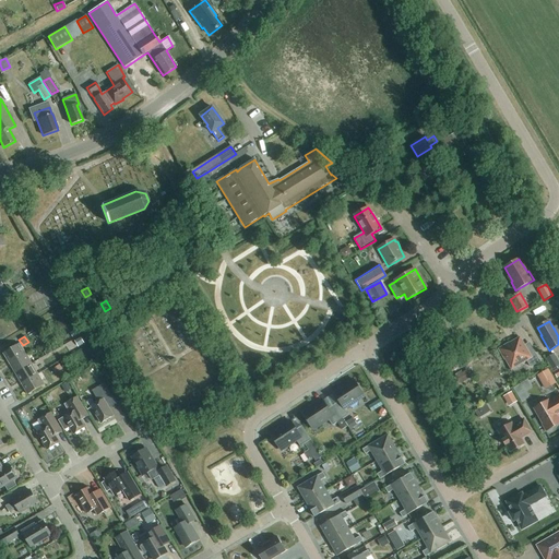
[(523,346),(520,340),(509,345),(509,344),(499,349),(504,358),(506,358),(512,368),(526,360),(531,368),(540,361),(534,352),(535,352),(530,342),(523,346)]
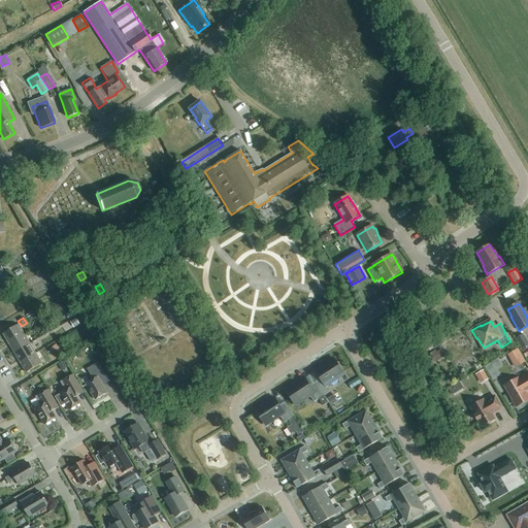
[(8,343),(24,335),(19,325),(3,334),(8,343)]
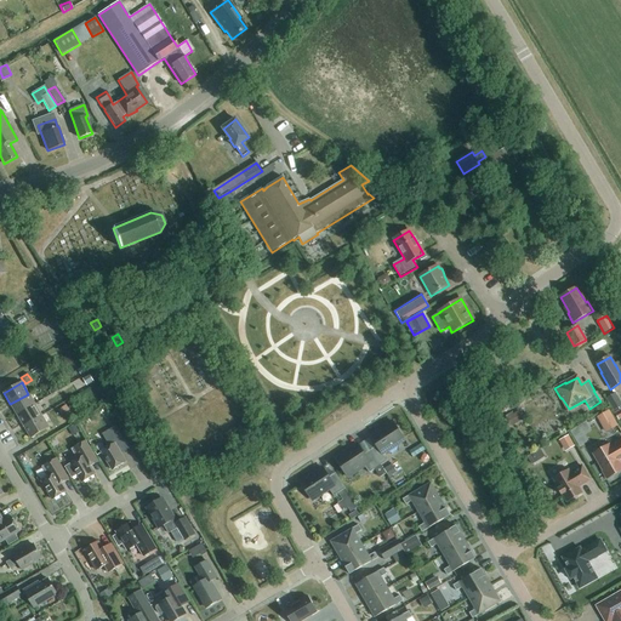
[(614,411),(620,406),(620,402),(615,393),(607,398),(614,411)]
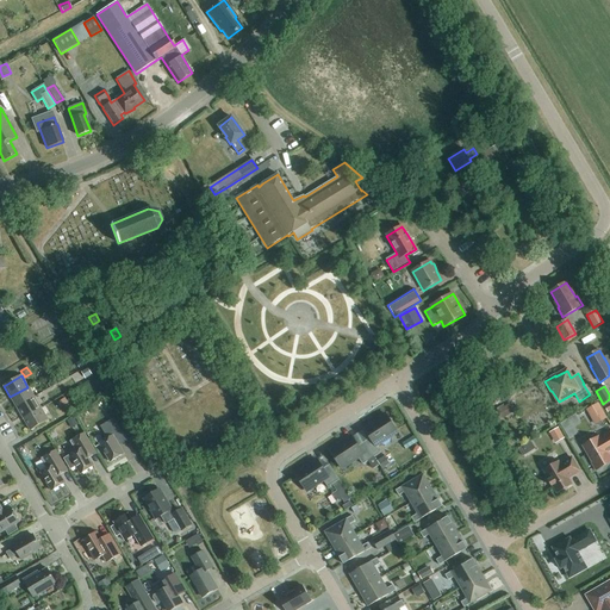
[(17,409),(35,398),(27,387),(10,397),(17,409)]
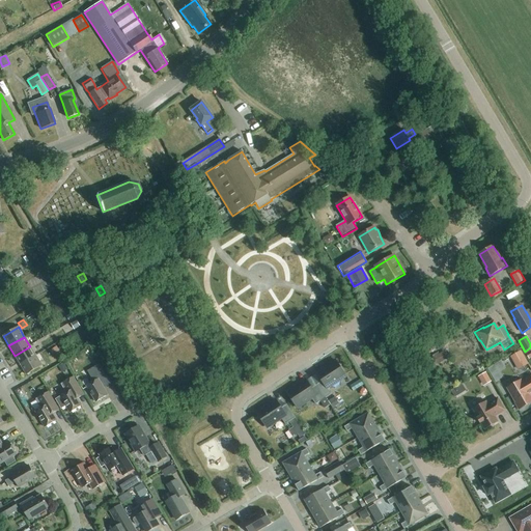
[(21,365),(36,357),(30,346),(15,356),(21,365)]
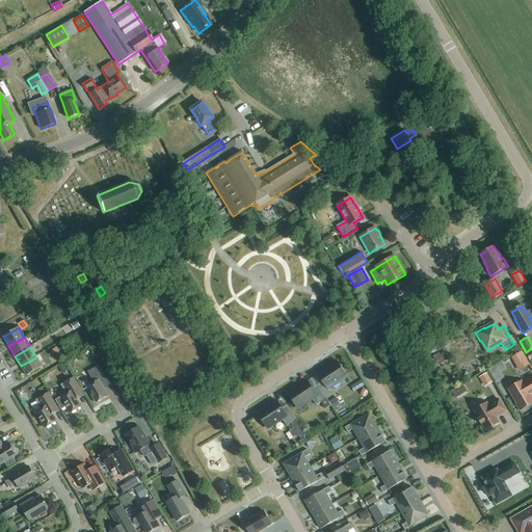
[(437,366),(448,360),(444,352),(433,358),(437,366)]
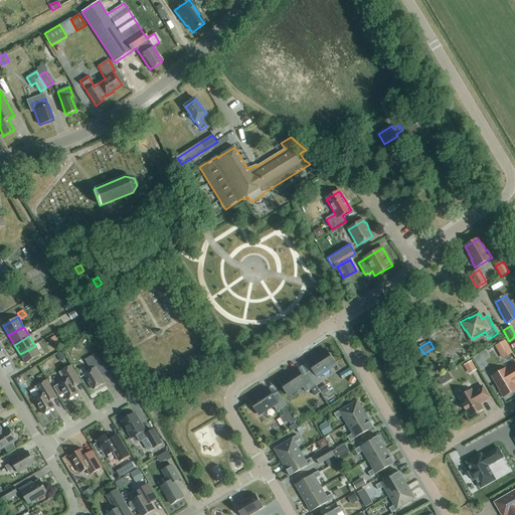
[(512,353),(505,341),(495,347),(502,359),(512,353)]
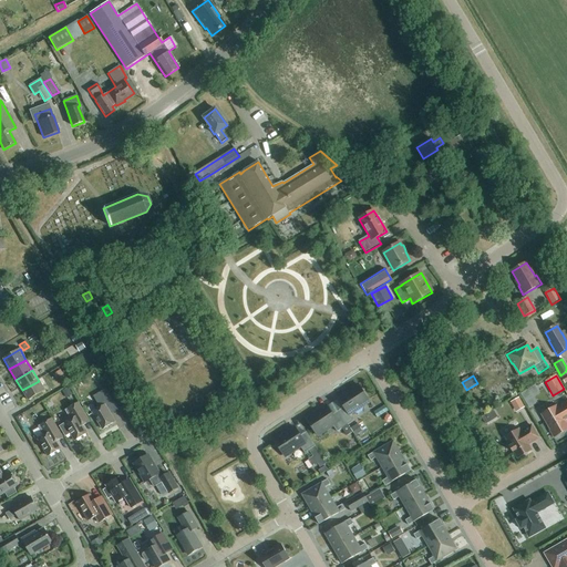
[(39,381),(22,390),(28,401),(44,391),(39,381)]
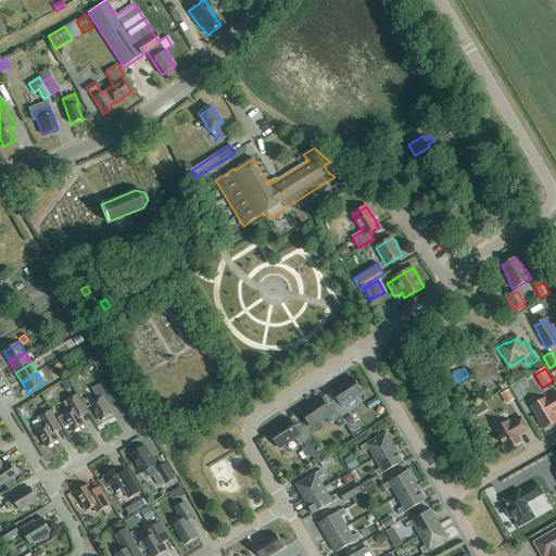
[(523,390),(530,386),(525,378),(510,387),(519,401),(527,395),(523,390)]
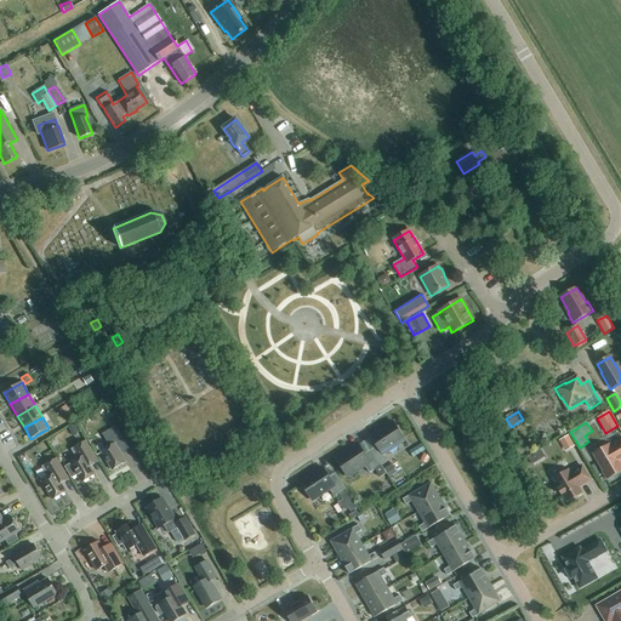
[(370,451),(380,466),(387,462),(382,454),(404,440),(392,423),(370,438),(376,446),(370,451)]
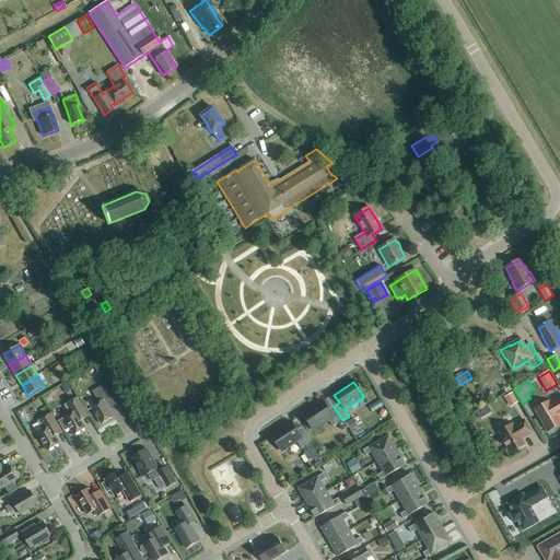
[(65,392),(70,388),(67,383),(61,386),(65,392)]
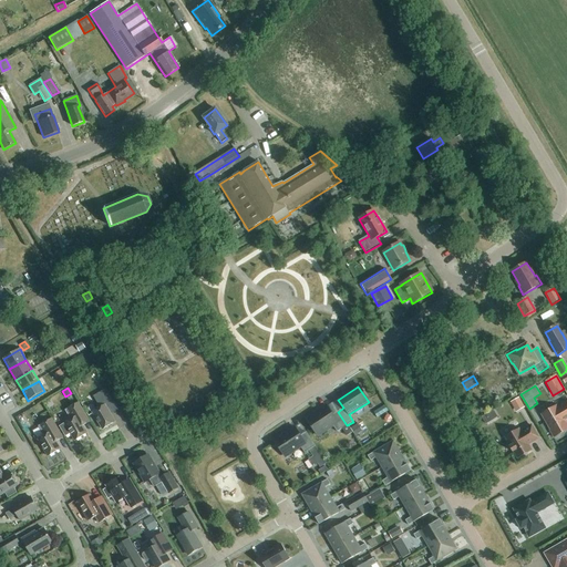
[(102,430),(115,422),(111,415),(119,411),(105,390),(93,397),(100,408),(92,413),(102,430)]
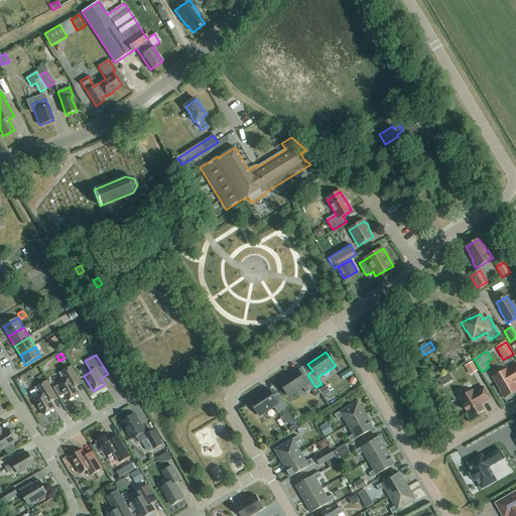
[(470,375),(478,371),(472,362),(465,366),(470,375)]
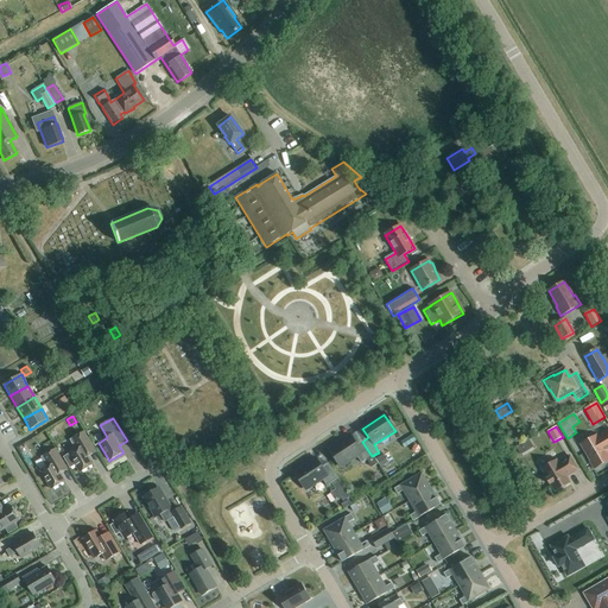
[(607,450),(607,430),(597,437),(596,436),(581,445),(595,469),(607,460),(607,455),(606,453),(607,450)]
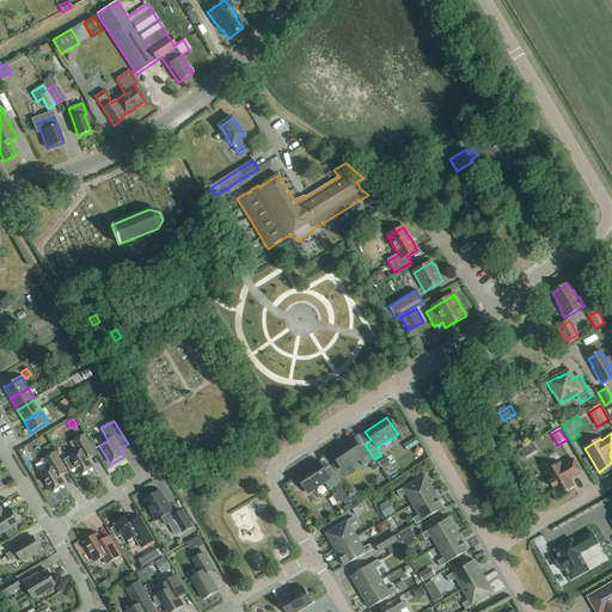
[(69,458),(65,460),(72,472),(77,470),(80,476),(95,469),(90,460),(97,456),(84,435),(71,444),(77,453),(69,458)]
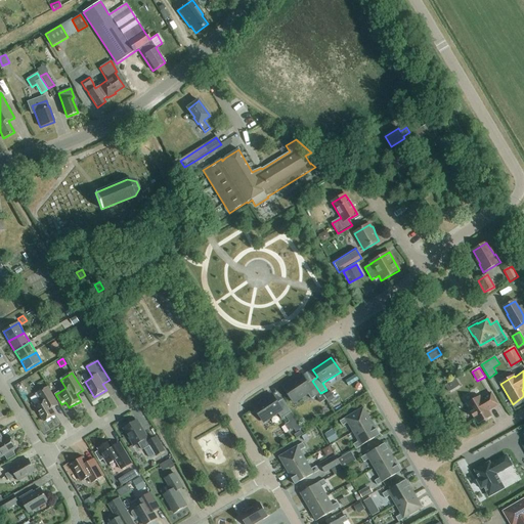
[(324,400),(320,393),(312,381),(308,384),(302,376),(284,388),(293,402),(307,393),(311,399),(316,396),(320,403),(324,400)]
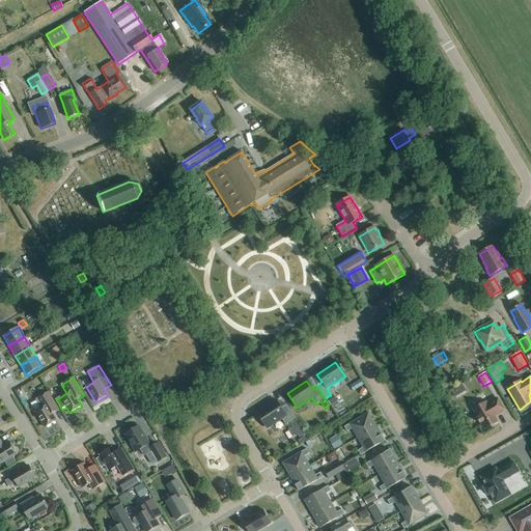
[(463,383),(452,389),(455,395),(467,389),(463,383)]
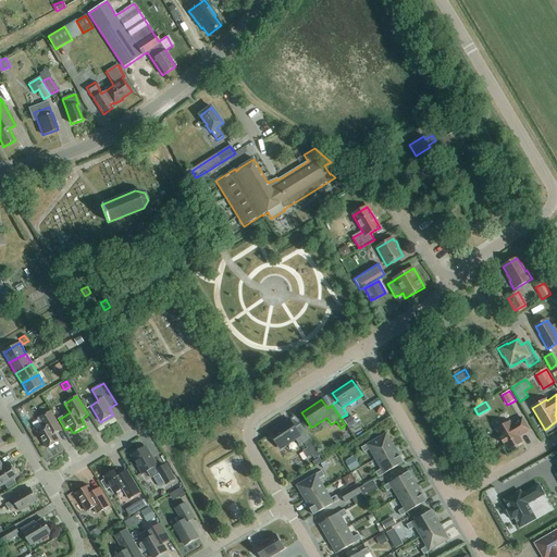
[(47,449),(60,442),(54,434),(61,430),(50,412),(38,420),(44,429),(37,432),(47,449)]
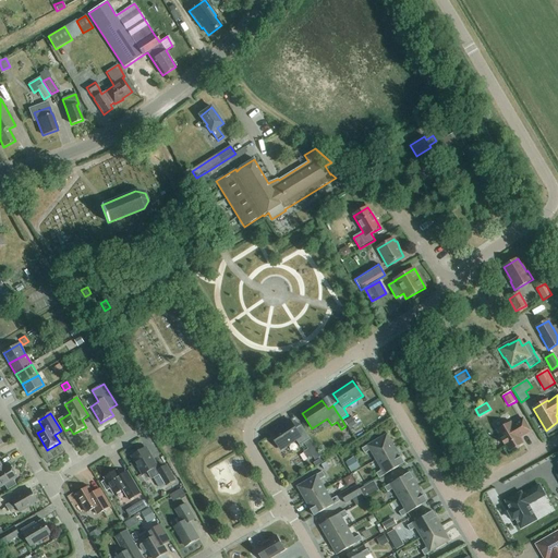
[(361,423),(355,414),(344,422),(350,431),(361,423)]
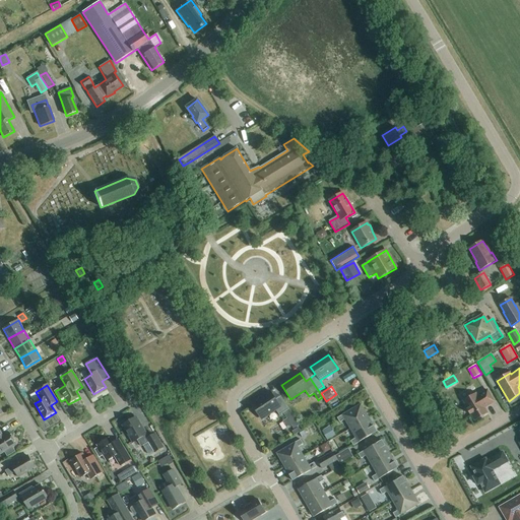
[(494,402),(488,391),(477,396),(475,394),(463,401),(468,409),(467,409),(470,415),(471,414),(474,420),(488,413),(483,408),(494,402)]
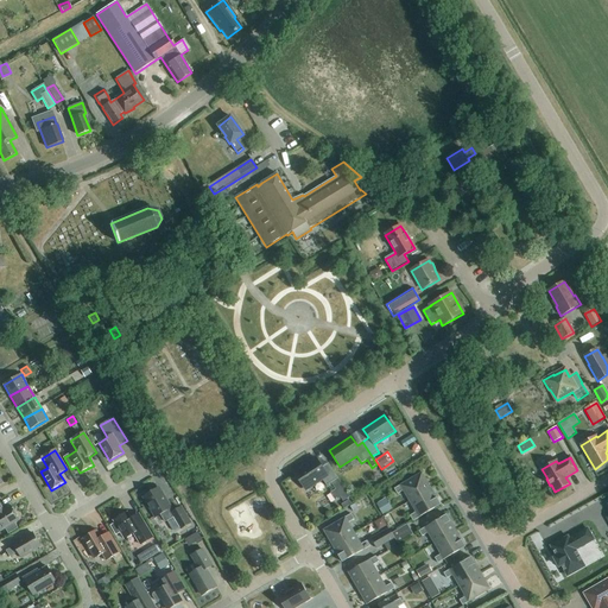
[(328,464),(322,468),(316,458),(295,473),(305,491),(322,479),(327,486),(331,483),(336,492),(331,494),(336,501),(341,498),(342,500),(349,495),(337,479),(339,479),(328,464)]
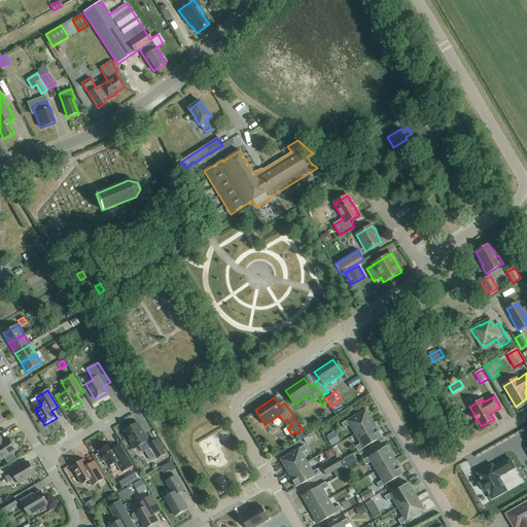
[(355,435),(374,424),(365,410),(342,424),(344,429),(349,426),(355,435)]
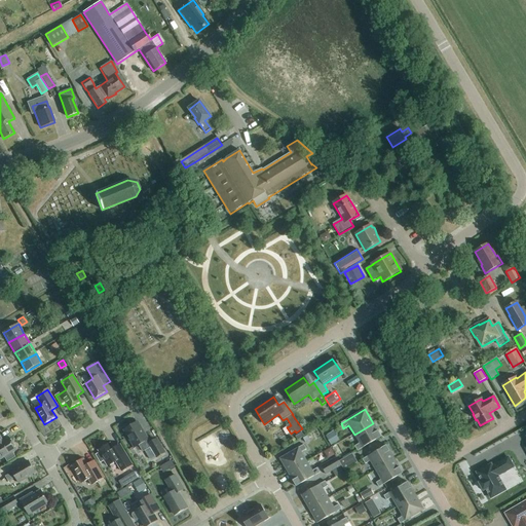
[(143,433),(137,422),(124,430),(128,437),(127,438),(134,448),(139,446),(143,452),(150,448),(156,458),(165,453),(157,439),(148,444),(147,441),(149,440),(144,431),(143,433)]
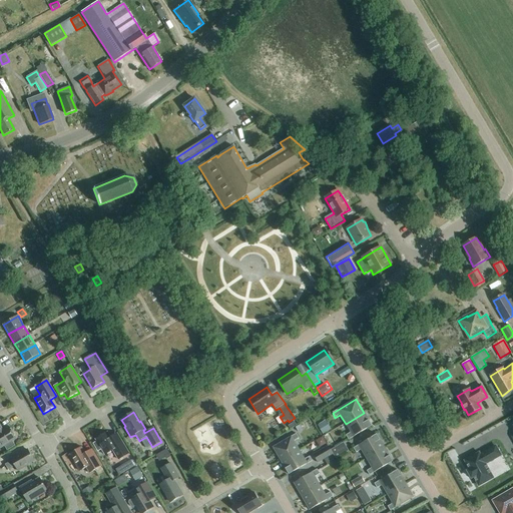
[(364,413),(346,424),(351,433),(346,436),(349,440),(372,426),(364,413)]
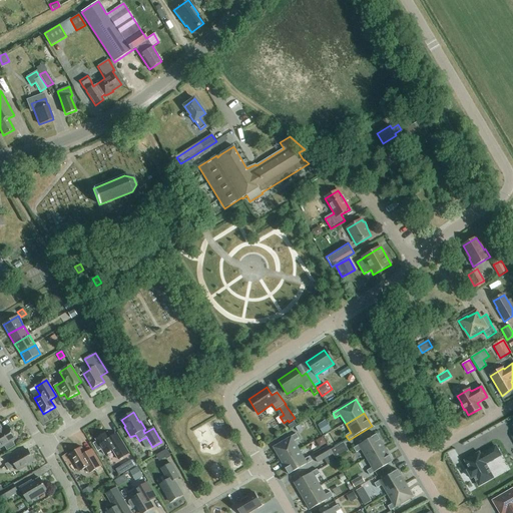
[(332,430),(326,420),(318,425),(323,435),(332,430)]
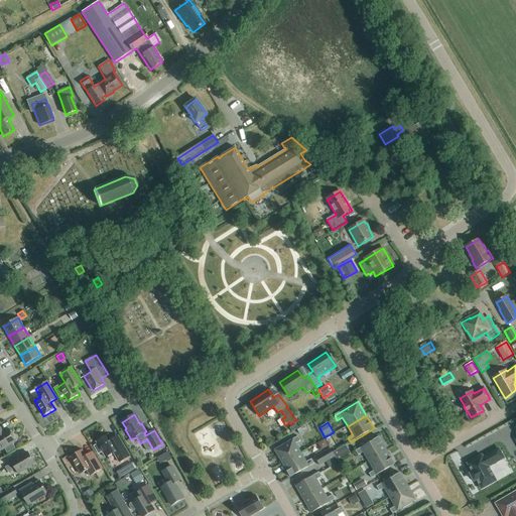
[(3,433),(0,427),(0,452),(4,448),(7,454),(15,448),(13,444),(16,442),(9,430),(3,433)]
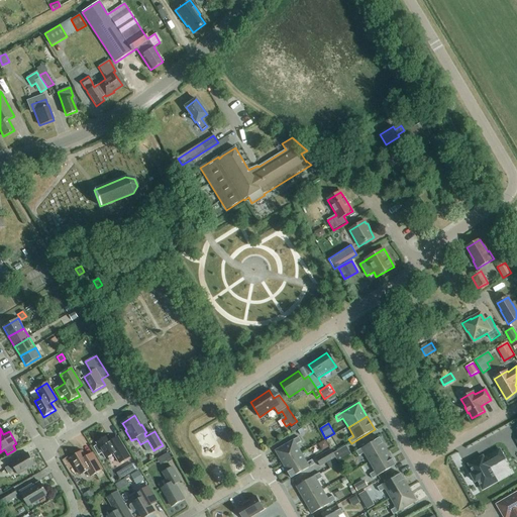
[(112,442),(108,436),(96,443),(97,445),(94,447),(99,455),(102,453),(105,458),(113,454),(119,463),(130,457),(119,438),(112,442)]
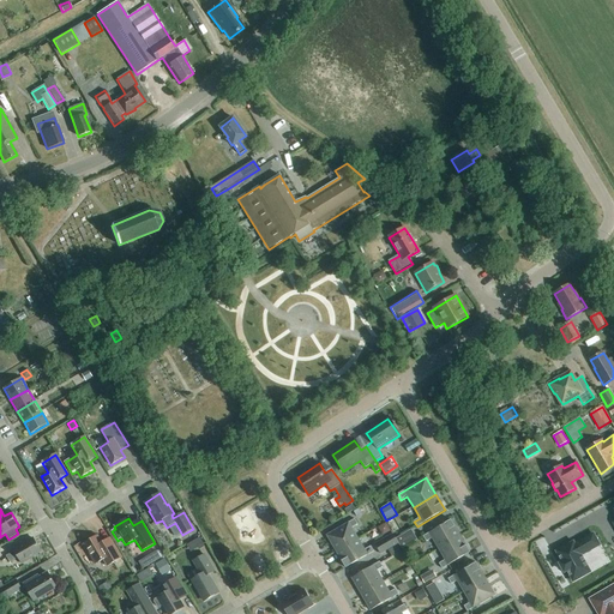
[(336,552),(357,540),(351,529),(357,525),(355,519),(326,536),(336,552)]
